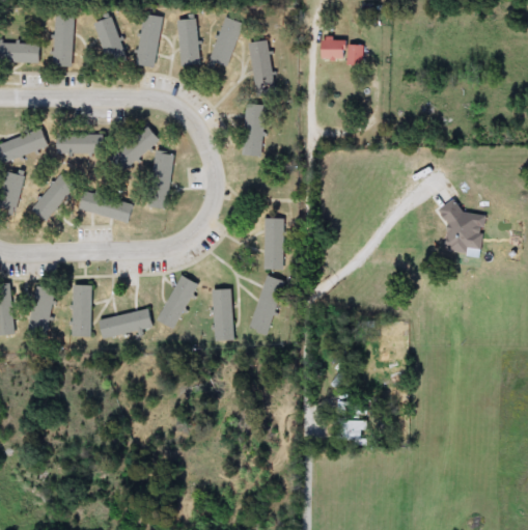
[(71,67),(52,66),(54,12),(72,12),(71,67)]
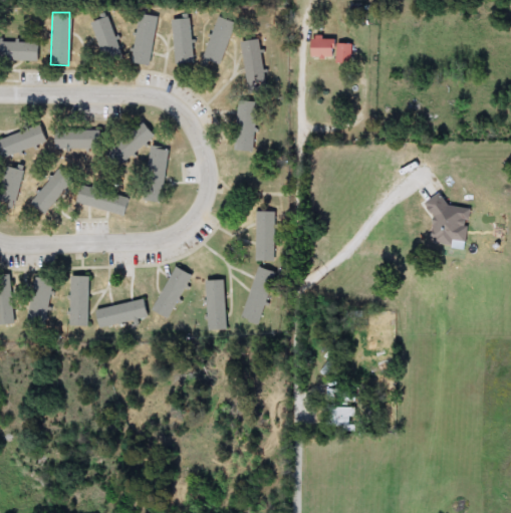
[(132,62),(140,12),(157,14),(149,65),(132,62)]
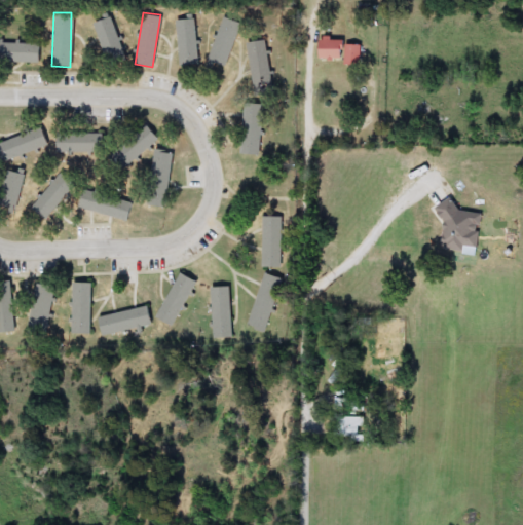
[(124,58),(107,64),(94,22),(111,16),(124,58)]
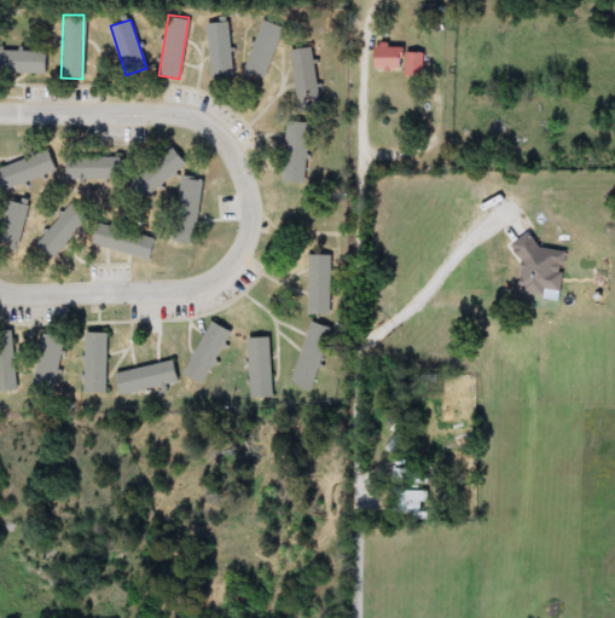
[(245,71),(260,19),(280,26),(265,78),(245,71)]
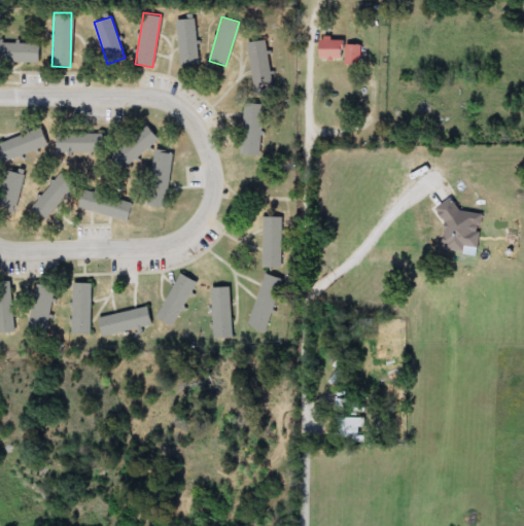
[(197,65),(178,65),(177,19),(196,19),(197,65)]
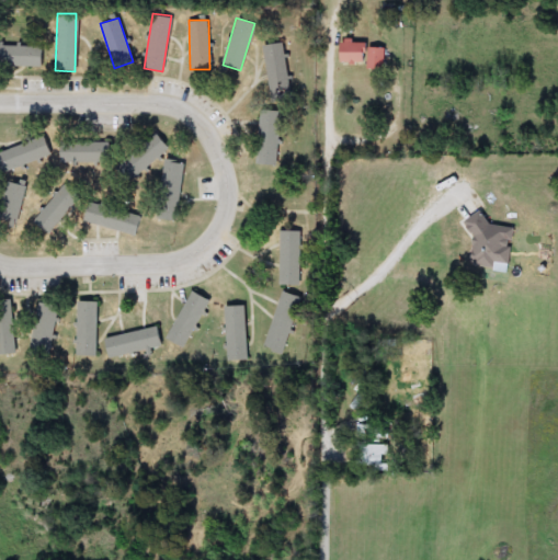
[(340,63),(340,41),(383,40),(383,67),(365,68),(364,63),(340,63)]
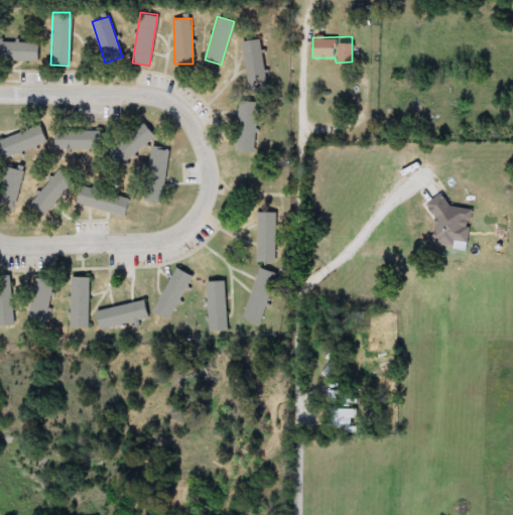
[(242,40),(259,38),(265,90),(247,92),(242,40)]
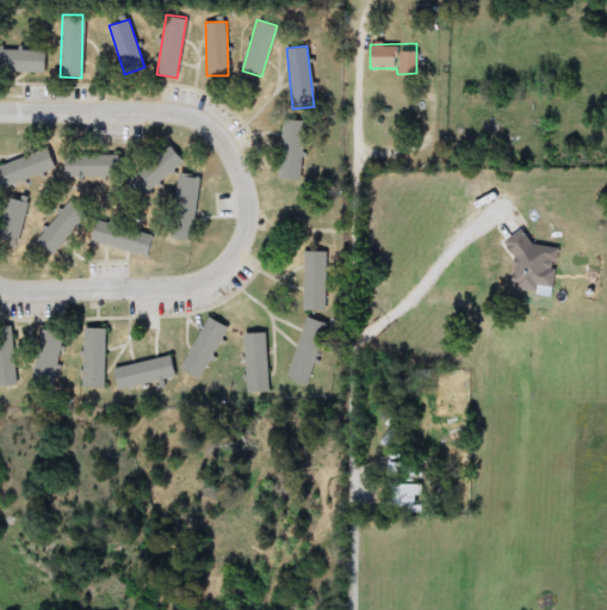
[(0,49),(44,50),(44,72),(0,72),(0,49)]
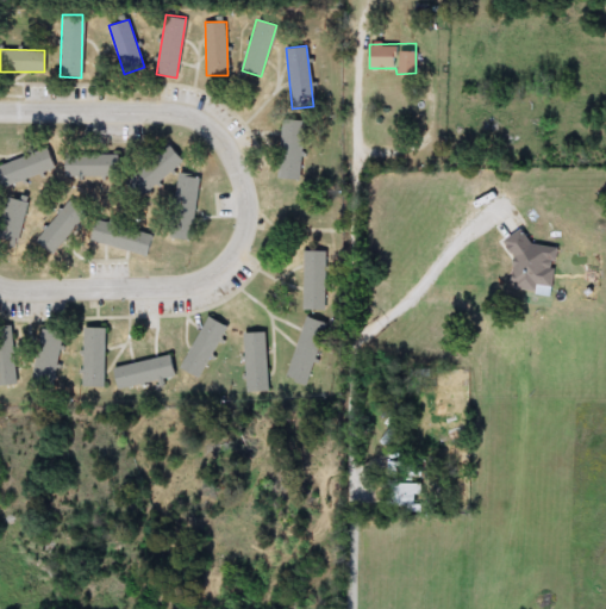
[(280,179),(280,123),(300,123),(300,179),(280,179)]
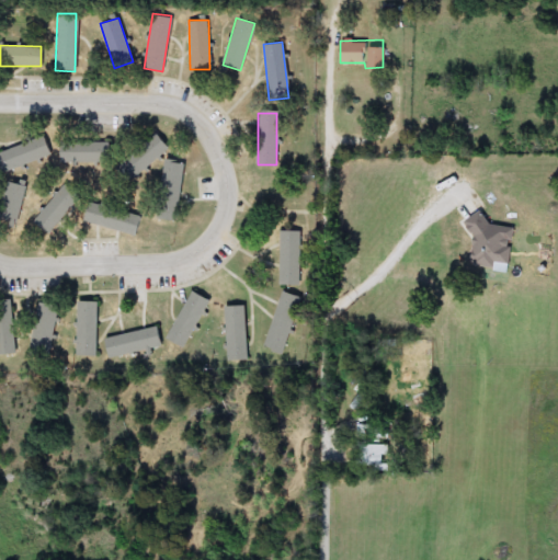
[(118,163),(151,132),(166,146),(134,178),(118,163)]
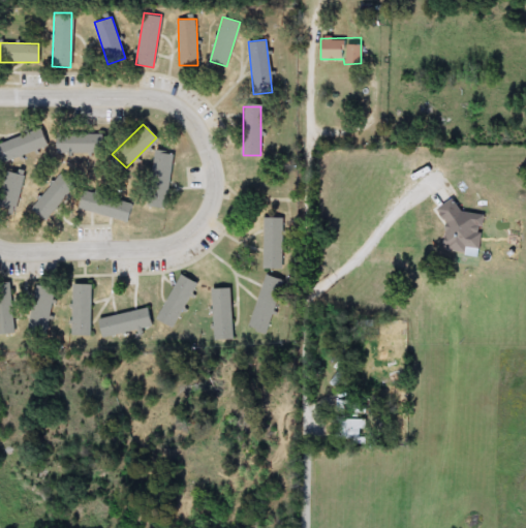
[(0,142),(42,130),(47,148),(0,160),(0,142)]
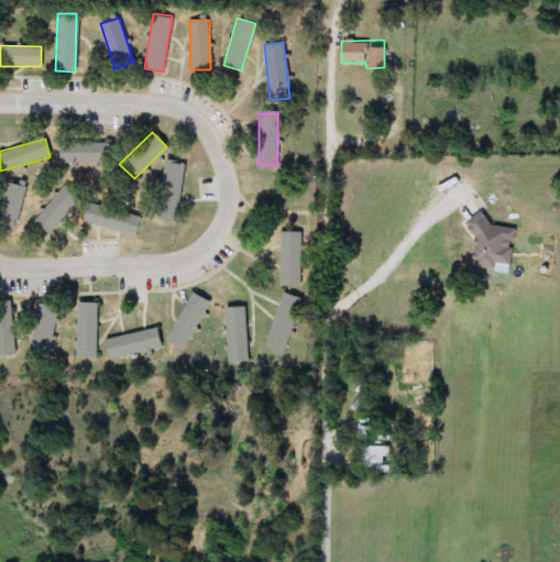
[(107,141),(107,163),(59,163),(59,141),(107,141)]
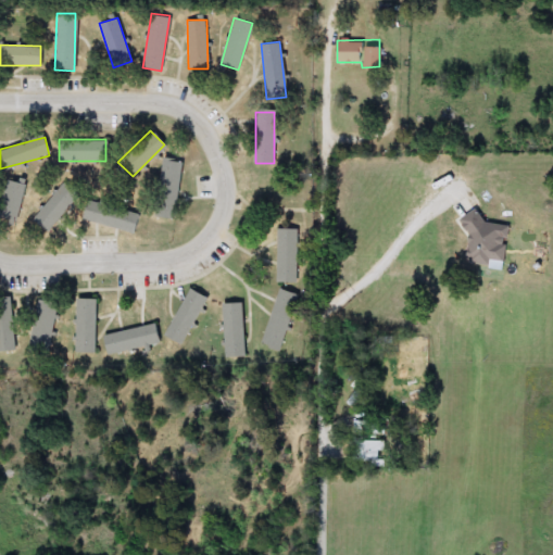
[(181,161),(176,210),(156,207),(162,159),(181,161)]
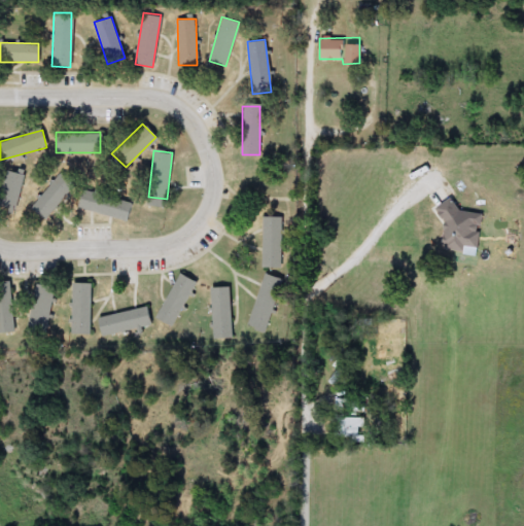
[(75,182),(44,220),(30,208),(61,171),(75,182)]
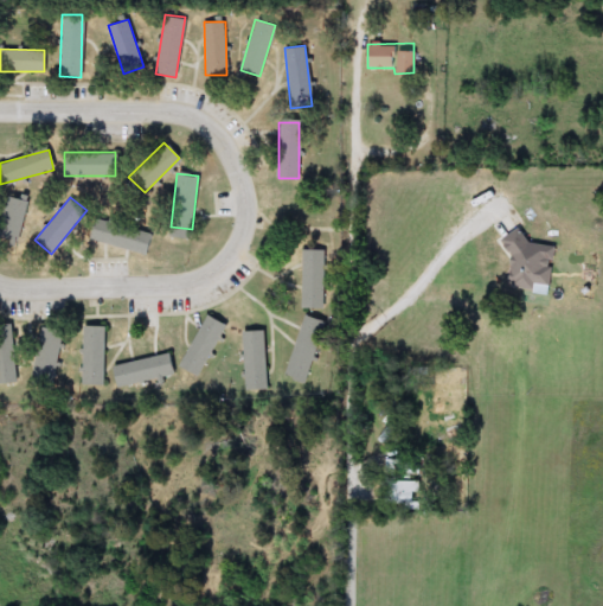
[(153,228),(146,254),(91,240),(97,214),(153,228)]
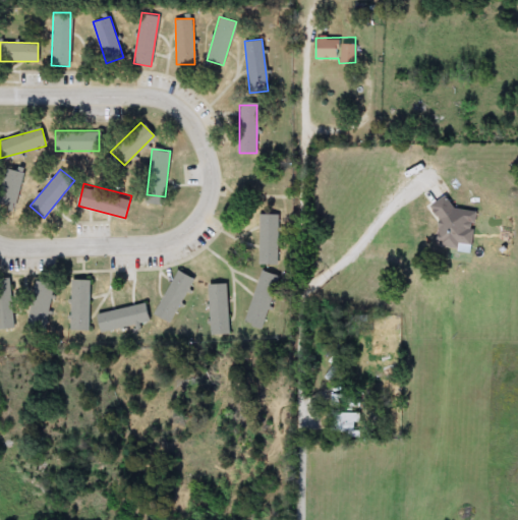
[(277,214),(276,265),(257,265),(259,214),(277,214)]
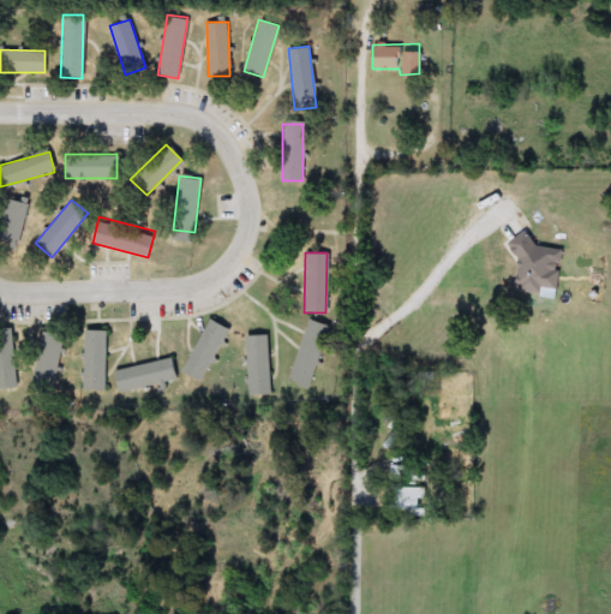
[(227,327),(202,382),(181,373),(208,317),(227,327)]
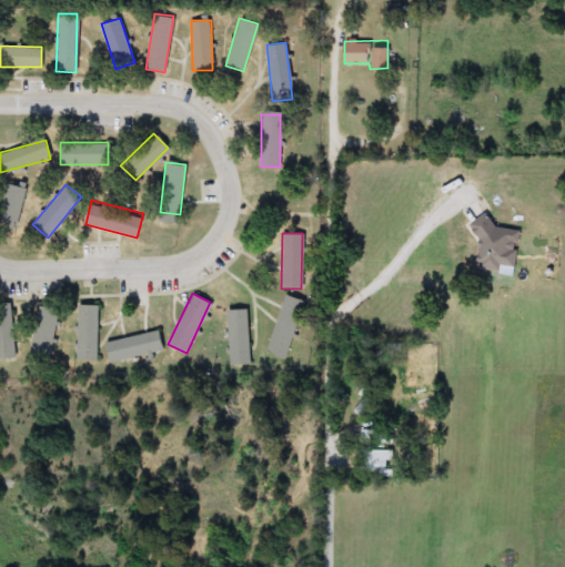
[(265,352),(282,293),(303,299),(286,357),(265,352)]
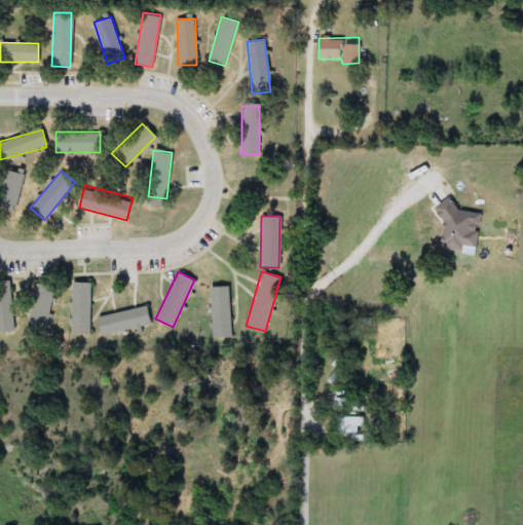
[(45,333),(27,330),(35,283),(53,286),(45,333)]
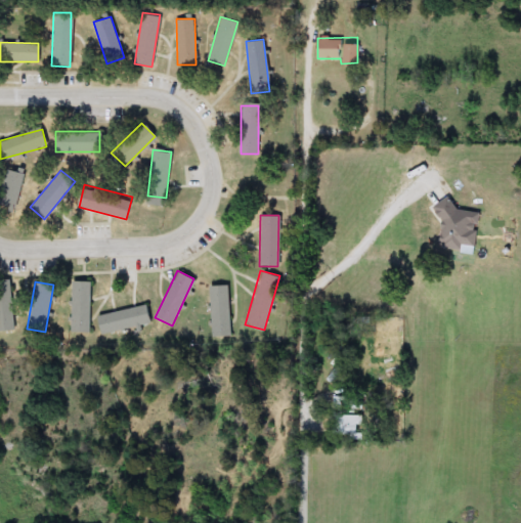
[(90,333),(72,333),(72,281),(90,281),(90,333)]
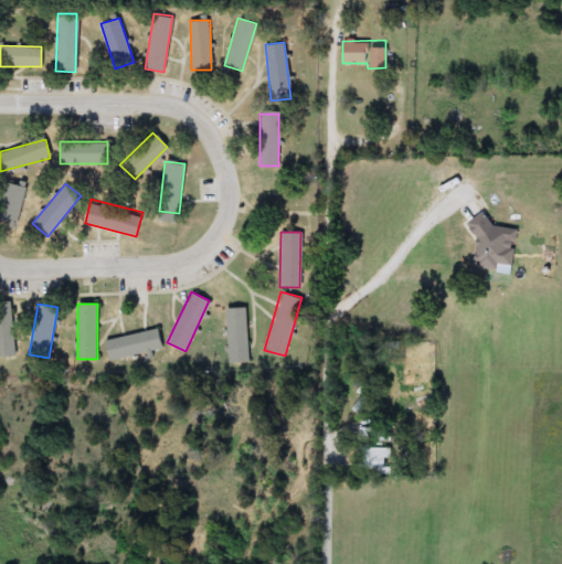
[(247,362),(226,362),(226,308),(247,308),(247,362)]
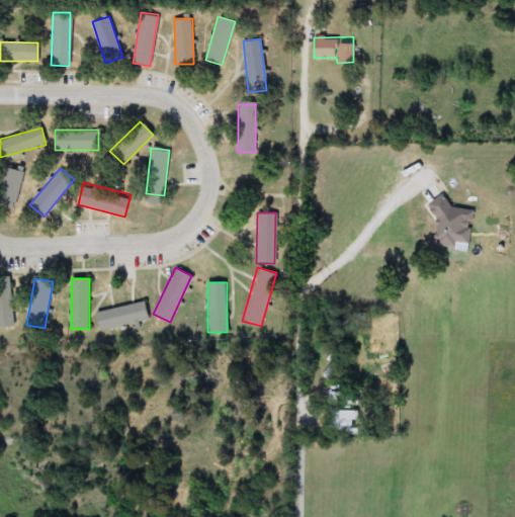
[(0,292),(11,292),(11,327),(0,327),(0,292)]
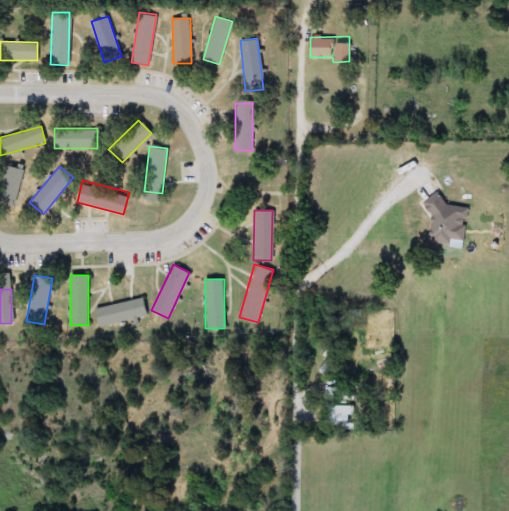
[(99,326),(95,308),(143,298),(147,317),(99,326)]
